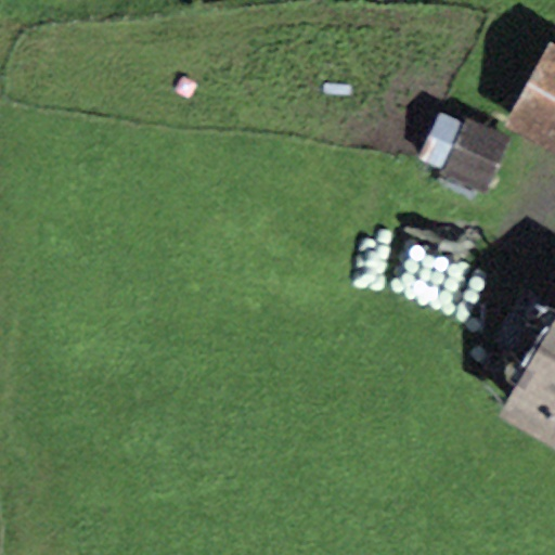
[(554,47),(550,44),(504,127),(554,154),(554,47)]
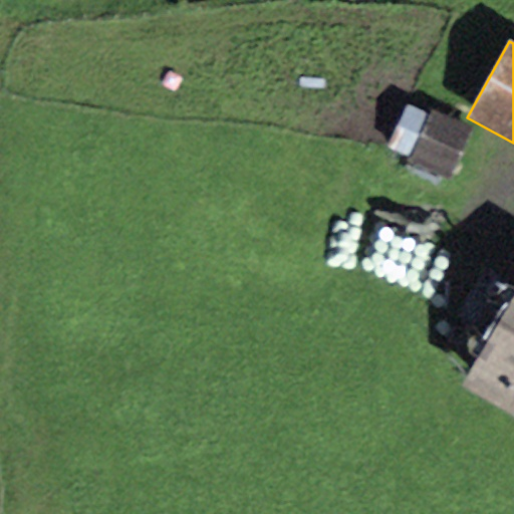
[(448,182),(472,127),(430,108),(406,163),(448,182)]
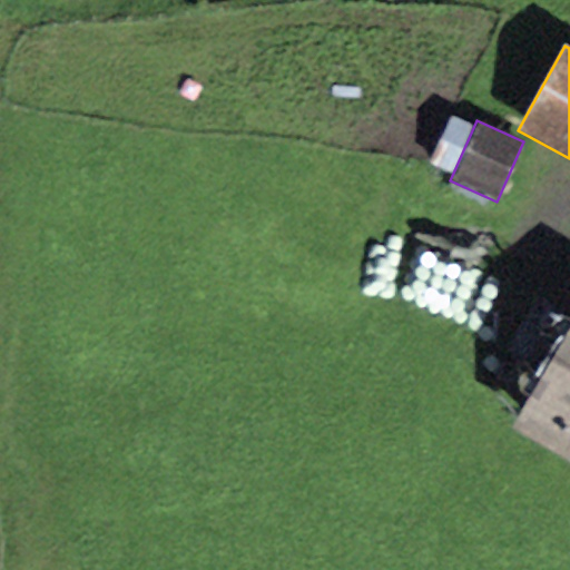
[(538,324),(538,328),(539,332),(542,335),(546,338),(550,338),(554,338),(558,337),(561,334),(563,331),(564,326),(563,322),(561,317),(558,315),(554,313),(550,313),(546,314),(542,316),(539,320),(538,324)]
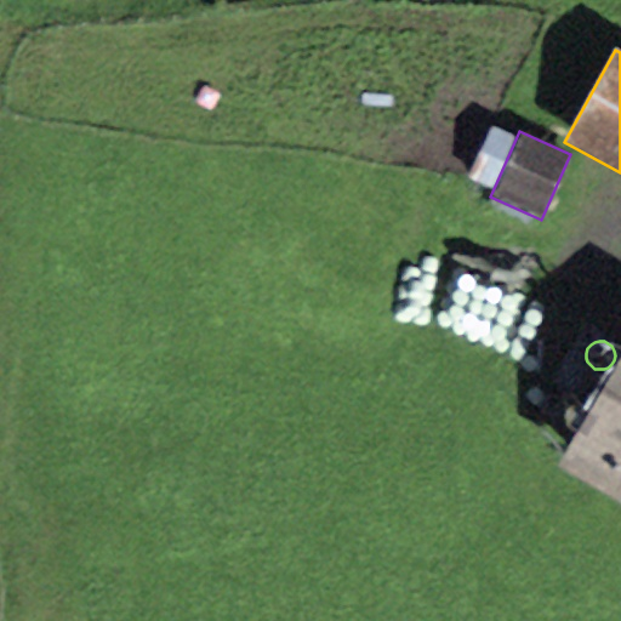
[(620,352),(554,467),(620,505),(620,352)]
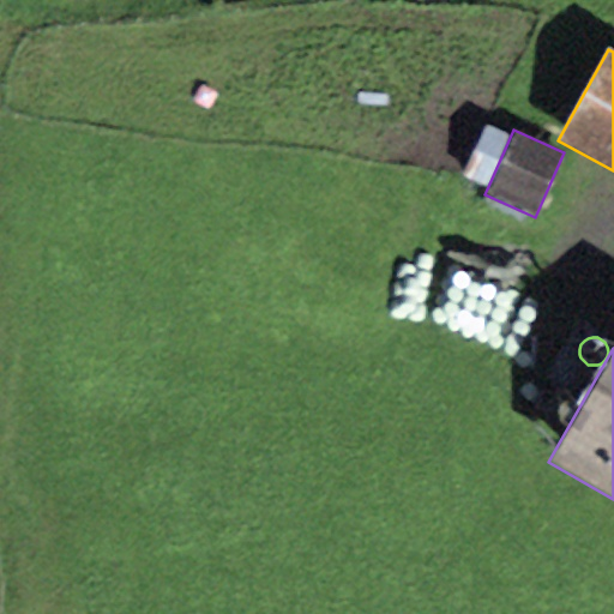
[(554,402),(553,405),(554,409),(557,413),(559,415),(563,416),(566,416),(571,415),(573,413),(575,409),(576,405),(576,402),(573,399),(571,396),(569,395),(565,393),(561,395),(558,396),(555,398),(554,402)]
